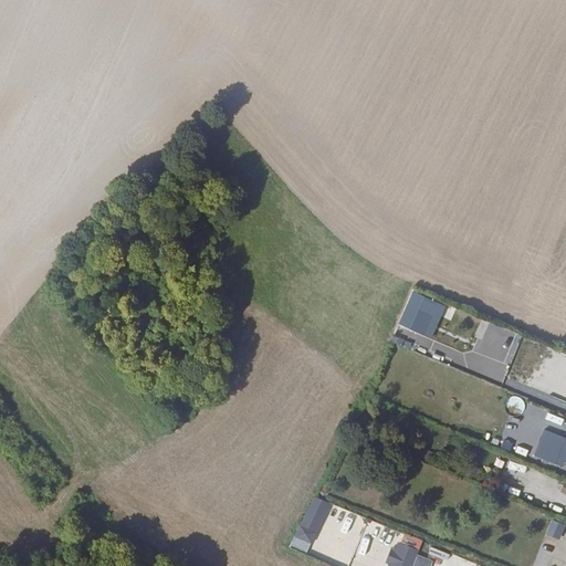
[(407,327),(427,334),(438,301),(418,294),(407,327)]
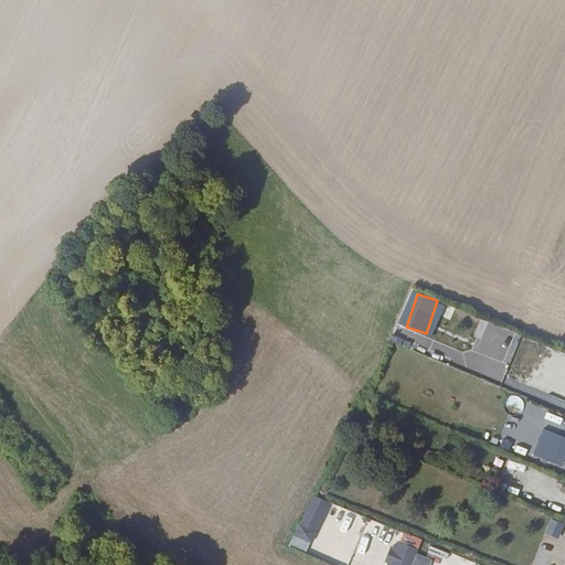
[(555,462),(564,435),(542,427),(532,454),(555,462)]
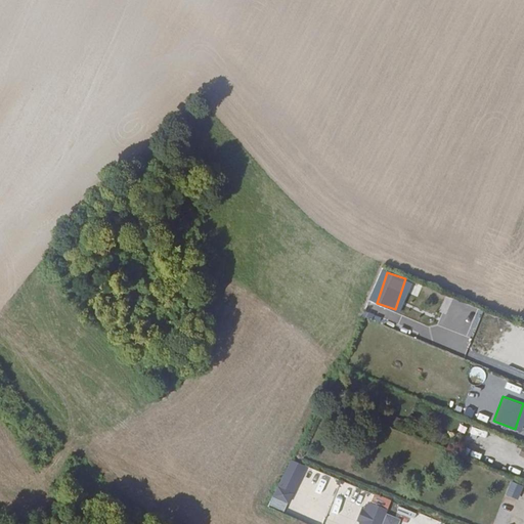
[(464,413),(472,417),(475,408),(466,405),(464,413)]
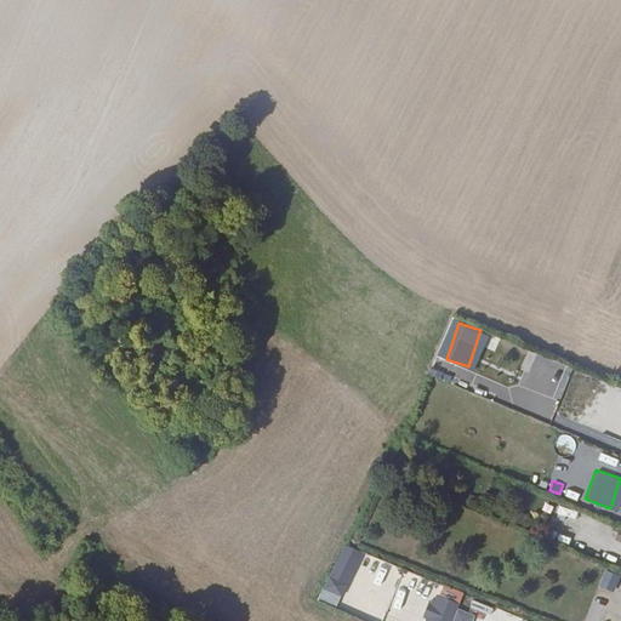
[(575,518),(577,512),(560,505),(558,512),(575,518)]
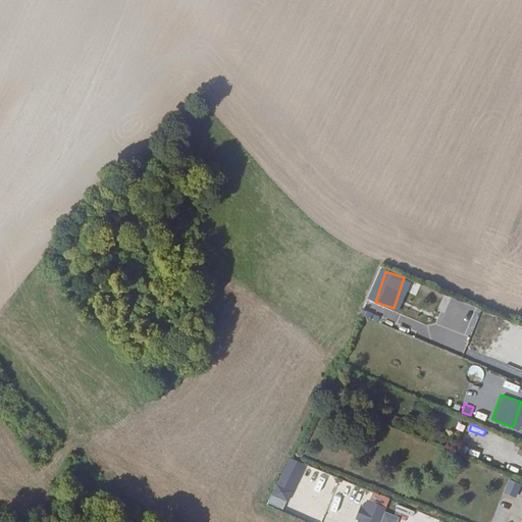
[(285,510),(305,463),(289,457),(268,503),(285,510)]
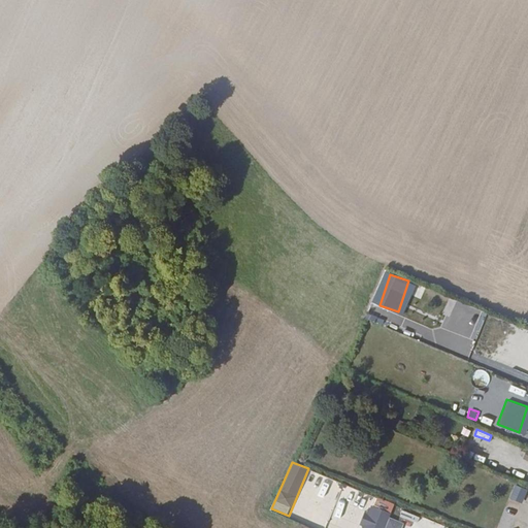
[(509,498),(523,502),(527,488),(515,484),(509,498)]
